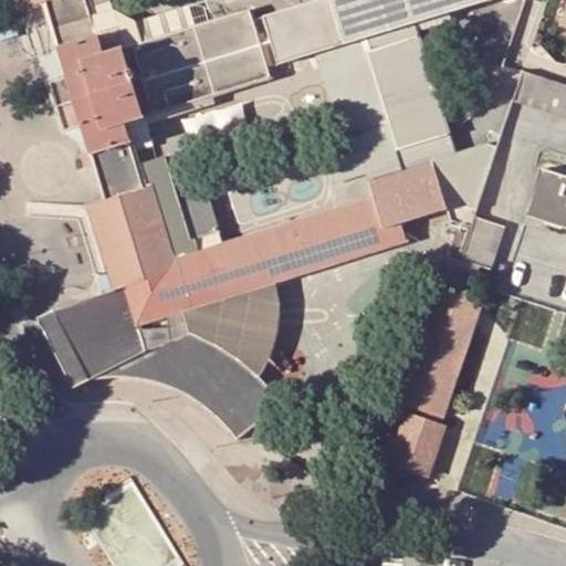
[(52,0),(16,0),(20,10),(43,3),(52,0)]
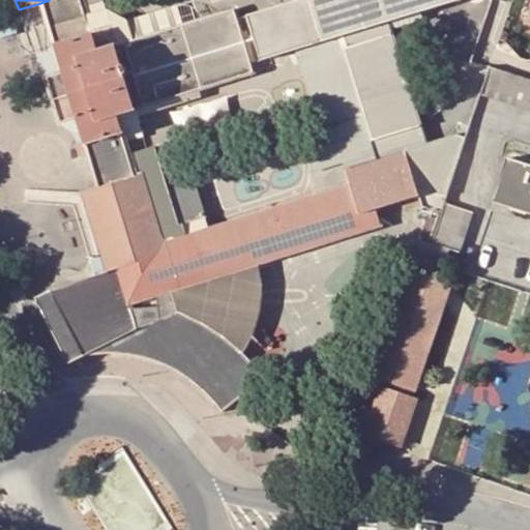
[(223,413),(235,403),(265,379),(257,367),(242,352),(241,350),(217,331),(199,321),(179,313),(174,291),(259,264),(381,226),(376,208),(405,200),(418,195),(405,149),(345,168),(344,164),(313,173),(319,195),(185,236),(181,225),(204,217),(193,182),(168,190),(154,147),(128,154),(125,144),(122,133),(116,115),(125,112),(135,109),(254,71),(251,62),(238,23),(234,9),(115,47),(96,52),(91,33),(80,0),(49,0),(40,3),(40,4),(53,46),(62,74),(46,78),(59,122),(76,118),(83,142),(75,145),(79,156),(87,154),(97,186),(97,187),(82,193),(100,252),(107,272),(51,291),(84,356),(108,354),(130,355),(149,359),(164,365),(183,377),(201,389),(213,401),(223,413)]
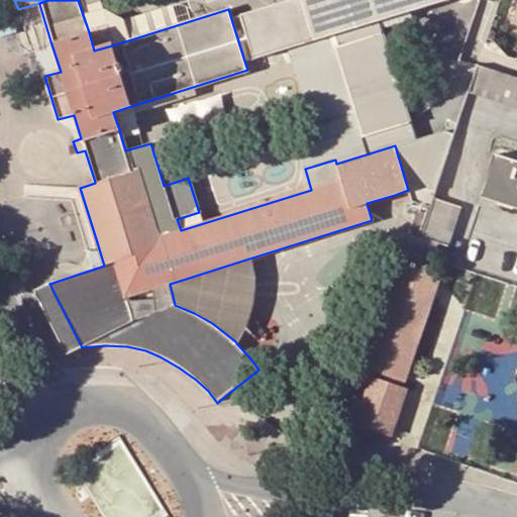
[(304,0),(302,1),(242,19),(254,58),(314,39),(443,0),(304,0)]
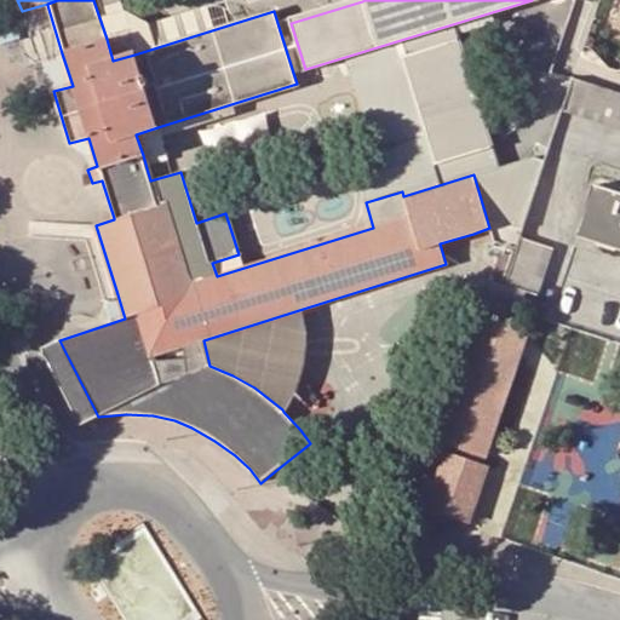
[(293,73),(305,69),(291,23),(279,27),(293,73)]
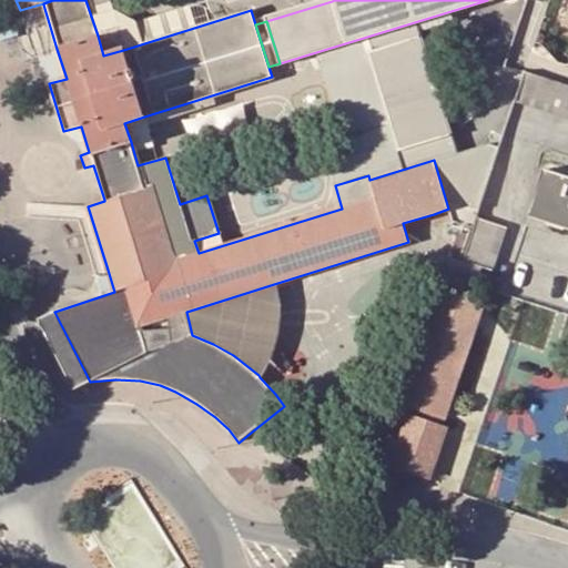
[(366,51),(397,151),(434,139),(403,41),(366,51)]
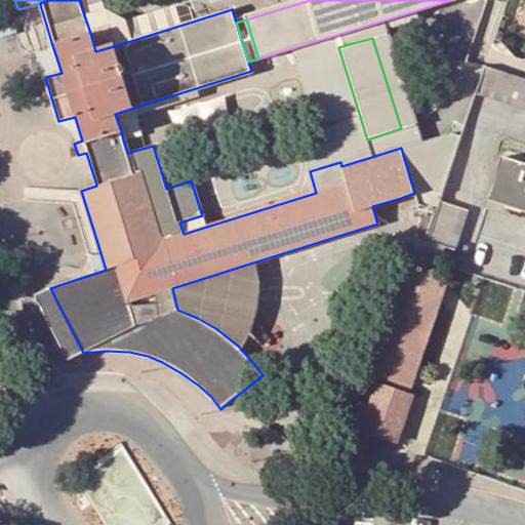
[(524,78),(485,66),(477,92),(524,108),(524,78)]
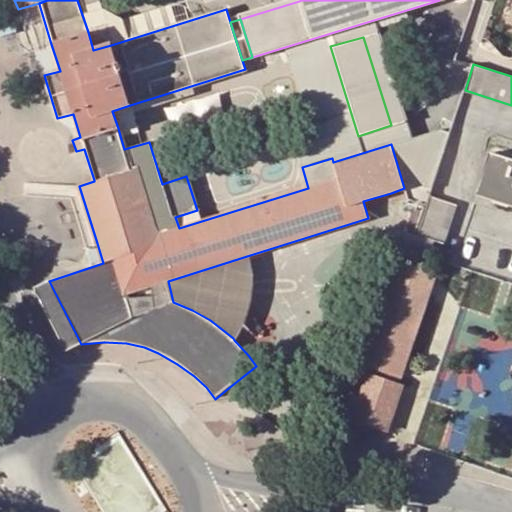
[(112,111),(118,128),(121,139),(130,136),(121,108),(112,111)]
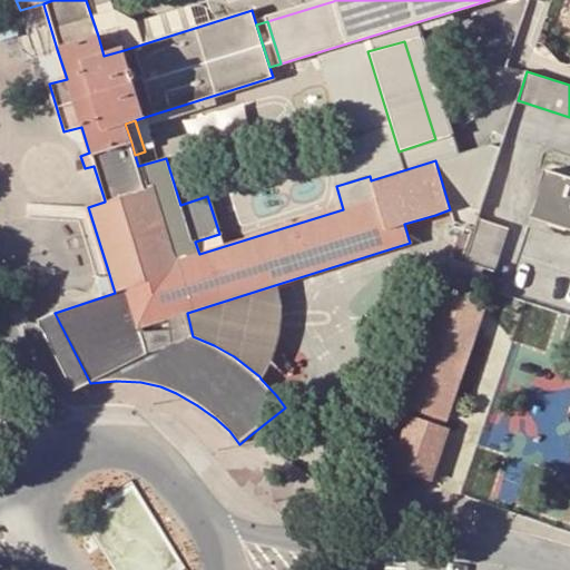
[(569,176),(546,169),(532,213),(531,217),(569,229),(569,176)]
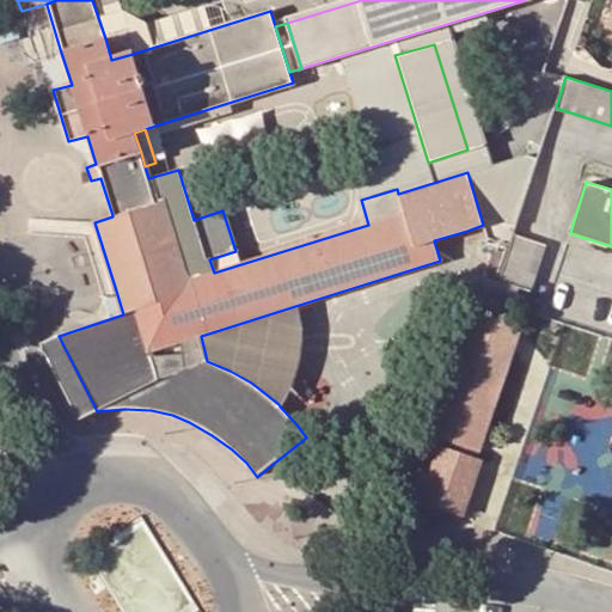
[(509,248),(499,281),(516,287),(531,292),(546,244),(514,233),(509,248)]
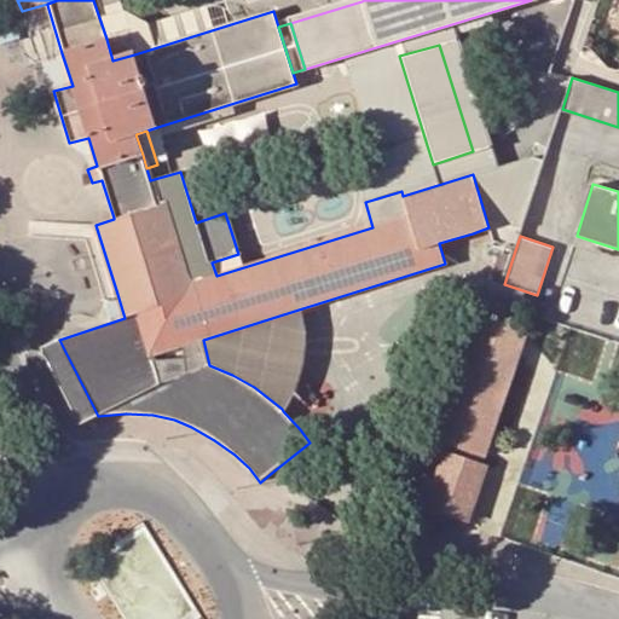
[(522,290),(504,284),(515,250),(499,246),(495,259),(497,259),(479,314),(481,314),(512,325),(522,290)]
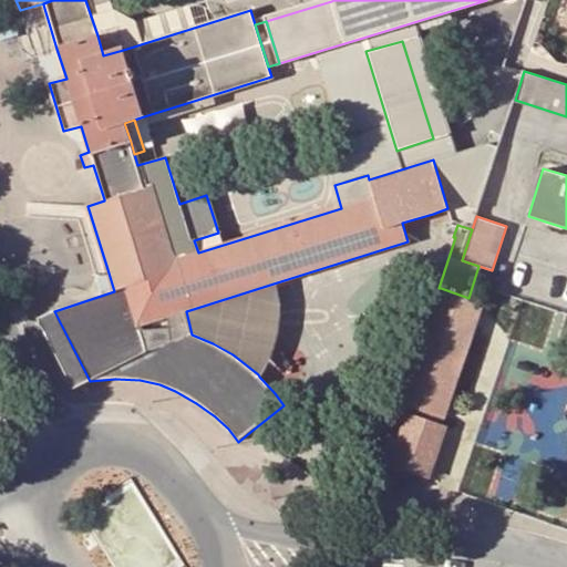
[(402,402),(411,405),(444,416),(483,302),(468,298),(441,288),(402,402)]
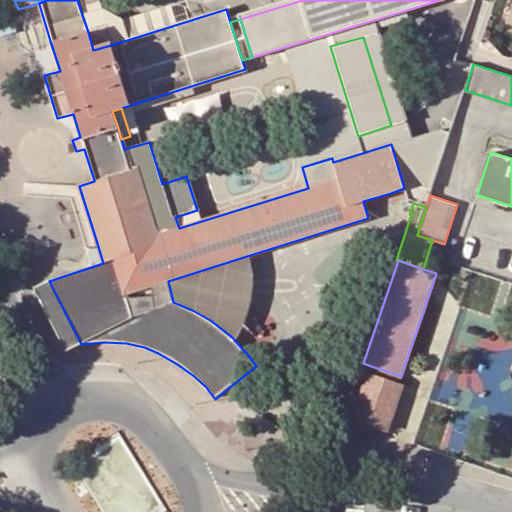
[(67,351),(81,344),(49,281),(34,288),(67,351)]
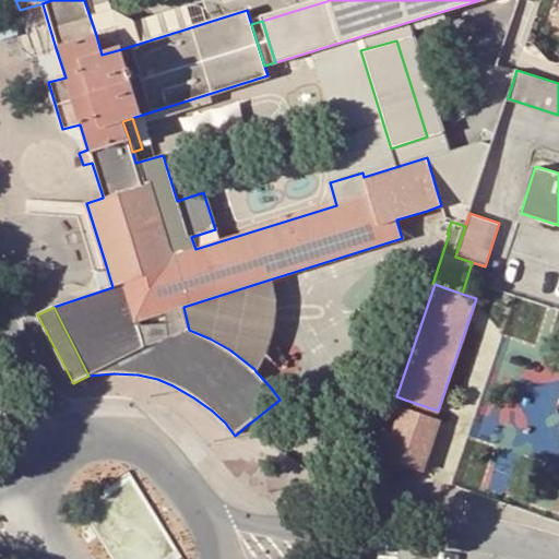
[(405,400),(402,409),(435,420),(438,411),(405,400)]
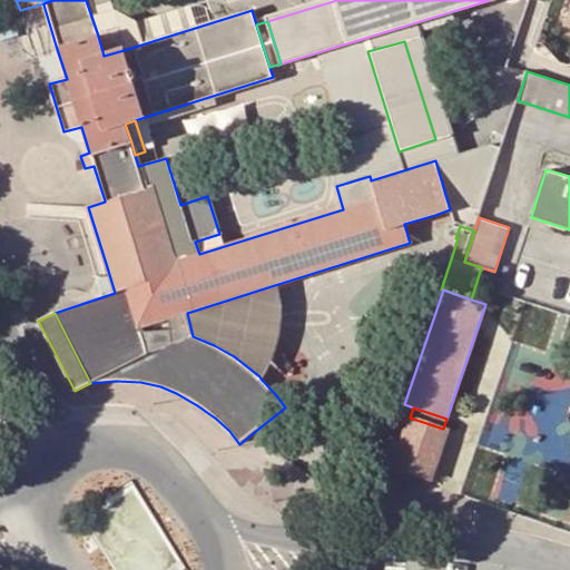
[(397,451),(390,449),(376,444),(369,467),(391,473),(393,468),(429,480),(445,430),(443,429),(410,418),(401,442),(397,451)]
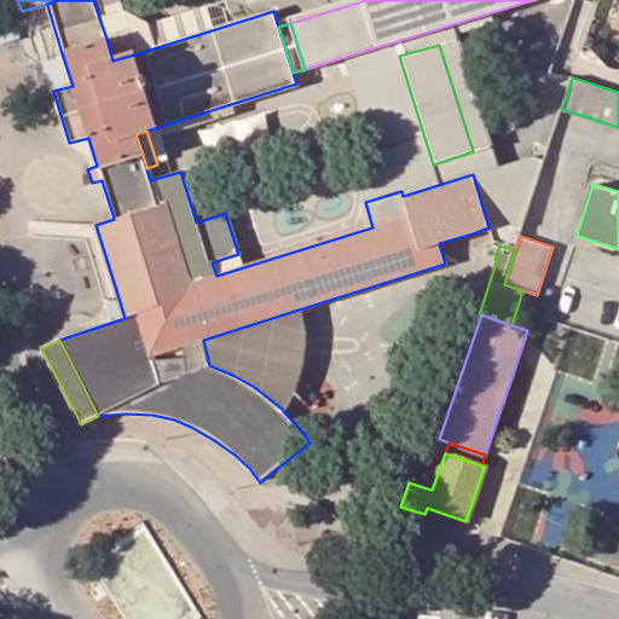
[(427,478),(423,487),(432,490),(435,480),(427,478)]
